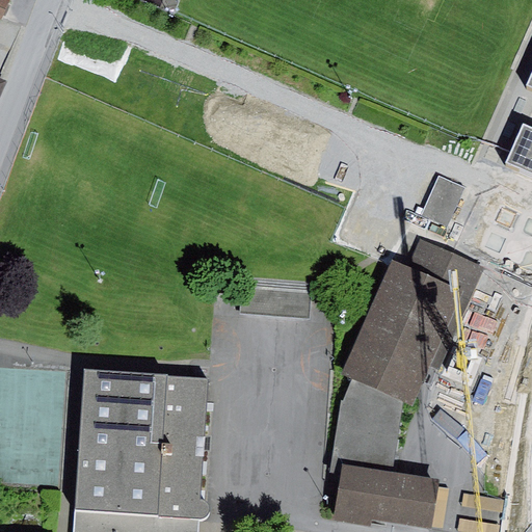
[(0,0),(0,17),(2,19),(8,0),(0,0)]
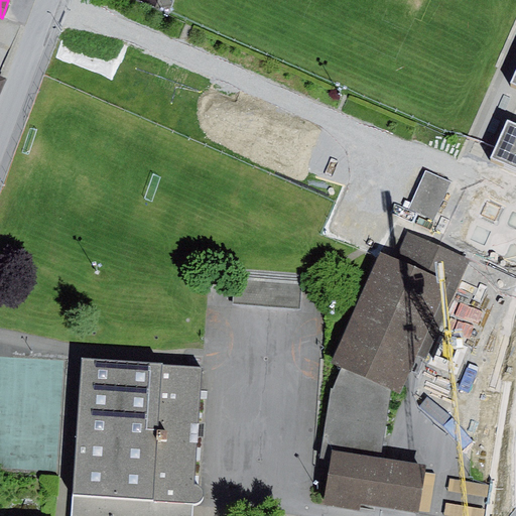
[(515,72),(512,83),(515,84),(515,123),(507,120),(490,158),(515,169),(515,72)]
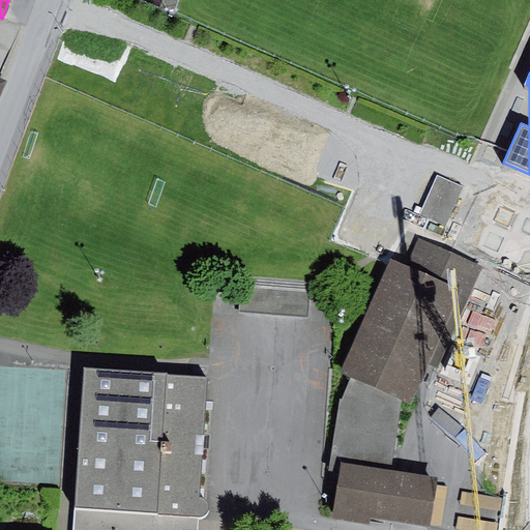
[(438,176),(421,214),(447,226),(464,187),(438,176)]
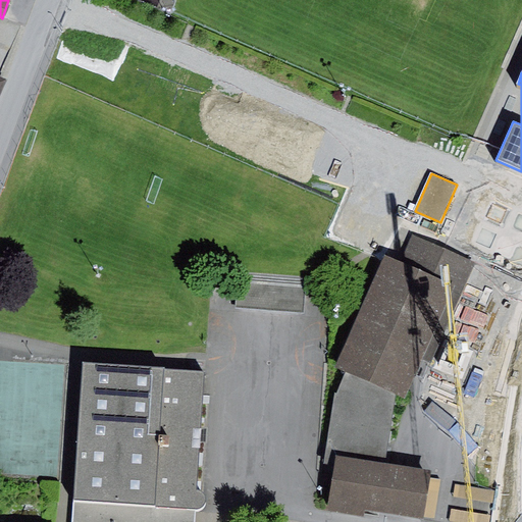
[(402,262),(384,254),(334,368),(346,373),(397,396),(406,400),(423,359),(431,363),(475,264),(413,237),(402,262)]
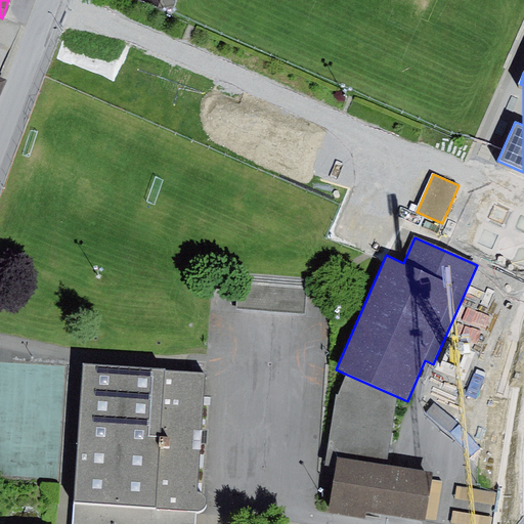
[(307,287),(239,280),(237,308),(305,314),(307,287)]
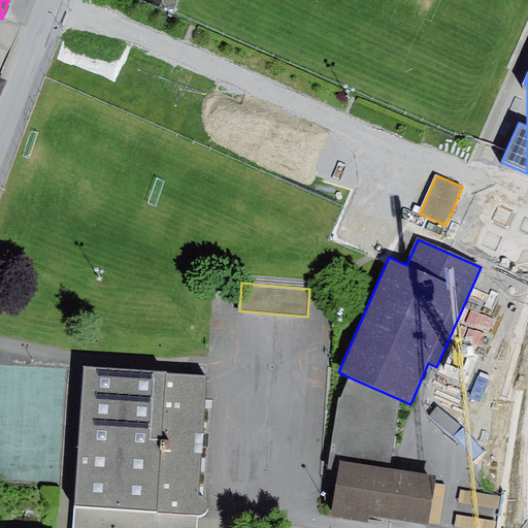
[(207,376),(84,366),(72,527),(196,527),(197,515),(201,515),(204,513),(207,510),(208,505),(207,501),(205,498),(202,497),(199,496),(207,376)]
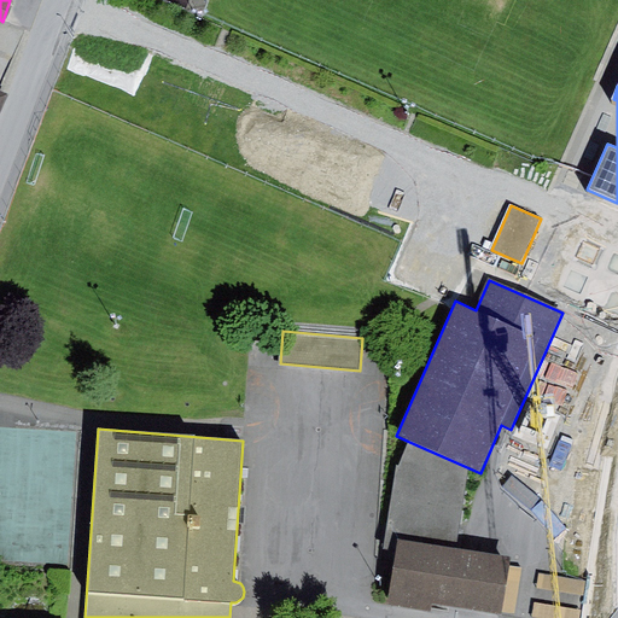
[(396,466),(384,549),(396,551),(388,604),(431,612),(433,605),(502,614),(501,613),(509,566),(511,558),(456,548),(470,468),(409,442),(400,467),(396,466)]
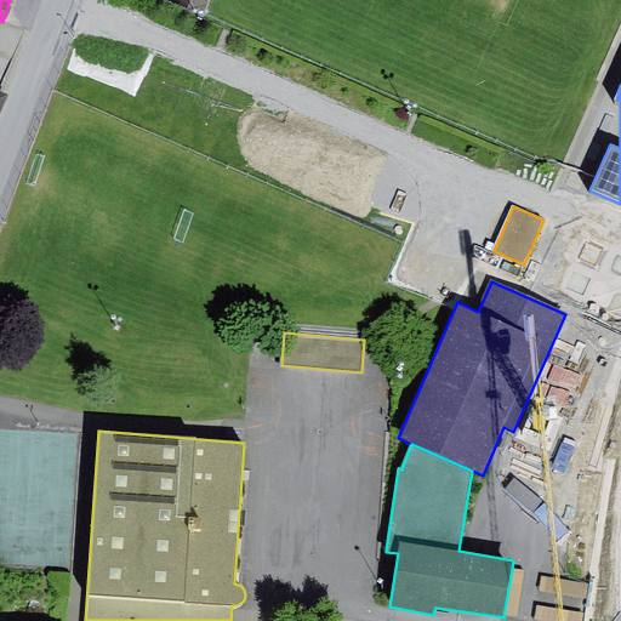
[(525,571),(512,569),(503,616),(517,617),(525,571)]
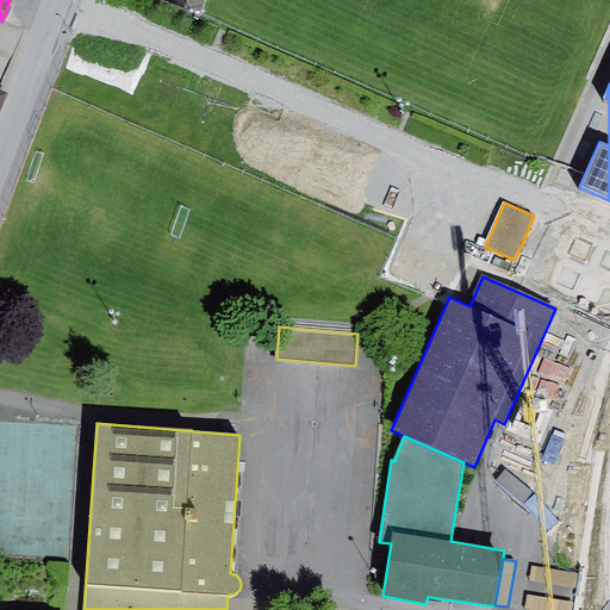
[(580,572),(533,565),(530,580),(578,587),(580,572)]
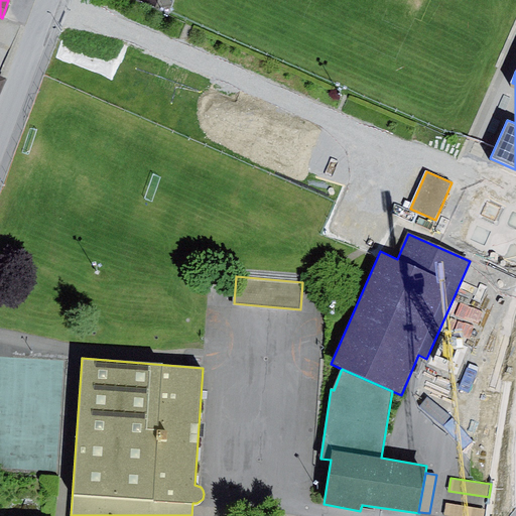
[(483,515),(485,509),(445,503),(444,515),(448,515),(483,515)]
